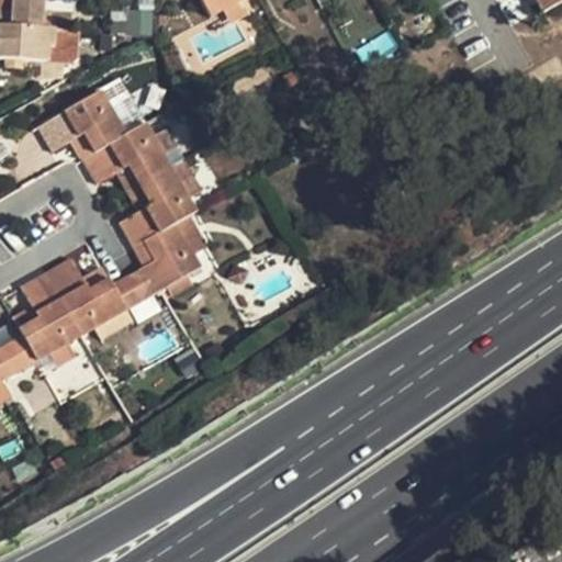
[(0,0),(0,25),(70,32),(71,0),(0,0)]
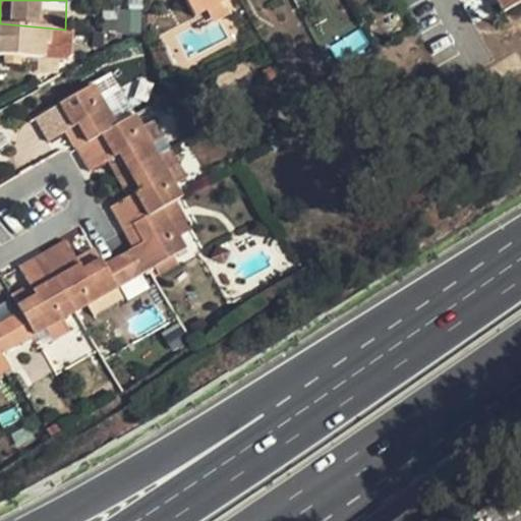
[(184,0),(194,17),(206,11),(224,1),(226,0),(184,0)]
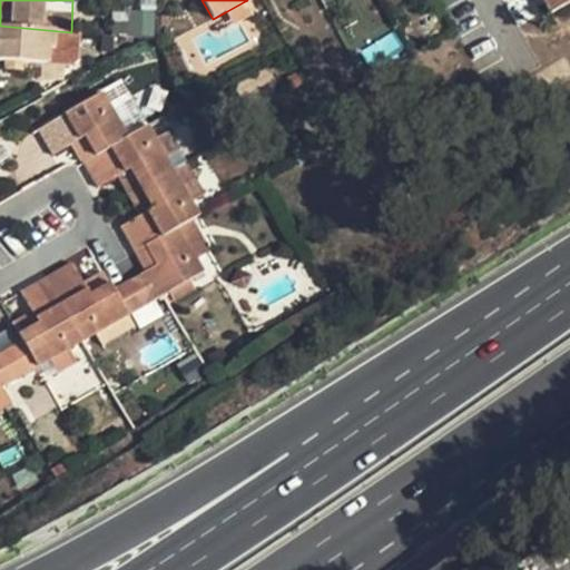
[(569,0),(541,0),(549,13),(569,1),(569,0)]
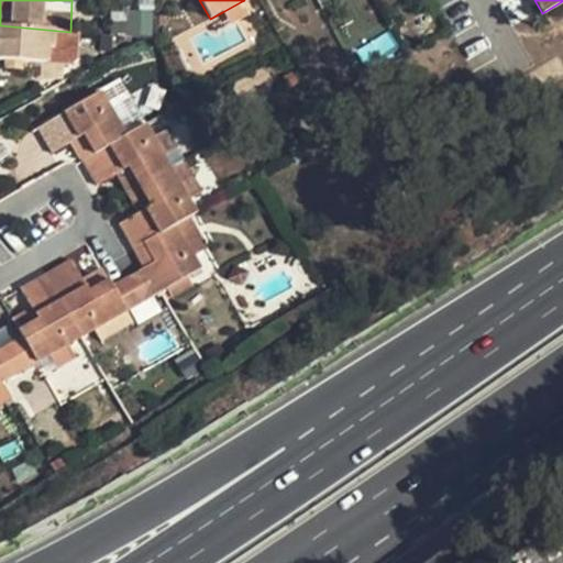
[(222,12),(230,24),(249,14),(242,1),(222,12)]
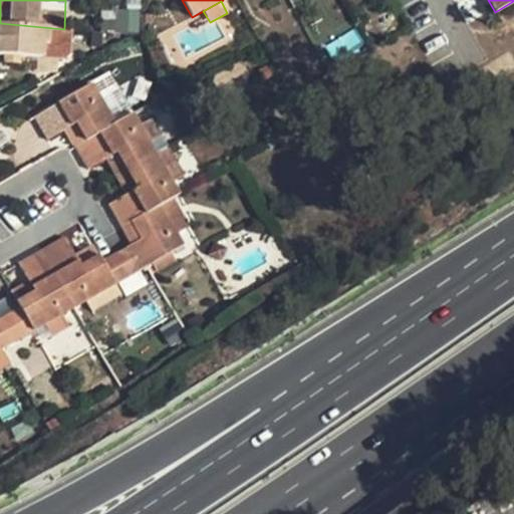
[(64,29),(0,23),(0,54),(3,55),(21,56),(42,58),(63,58),(69,53),(70,29),(64,29)]
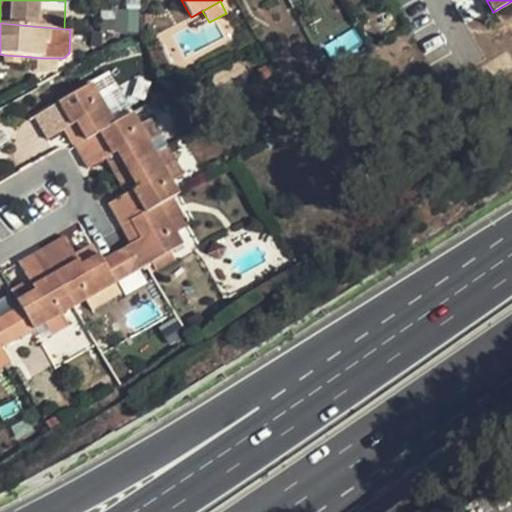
[(3,55),(3,63),(20,64),(21,56),(3,55)]
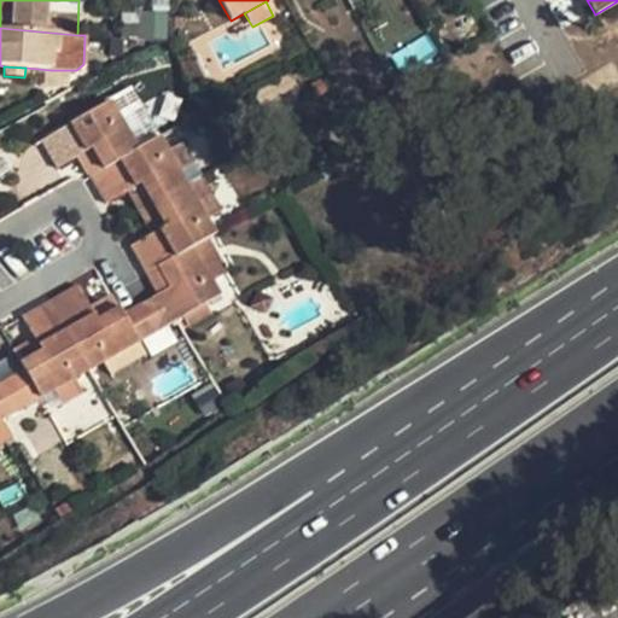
[(120,117),(110,101),(42,140),(58,168),(79,156),(92,149),(95,155),(82,162),(91,178),(138,150),(130,138),(120,117)]
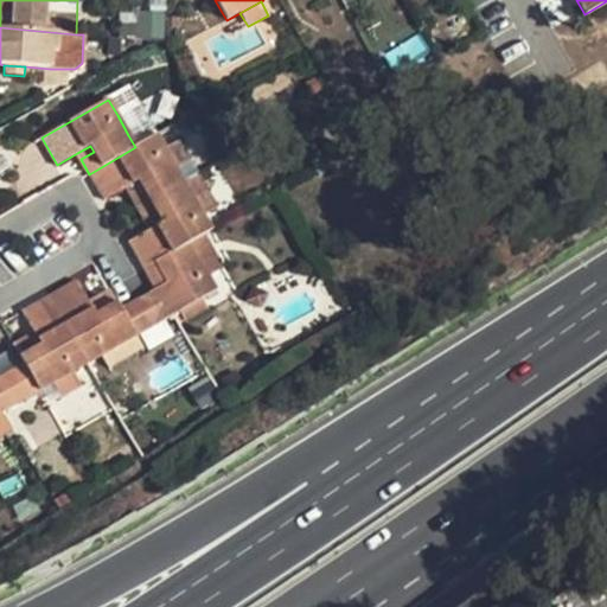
[(142,126),(132,107),(117,115),(128,135),(142,126)]
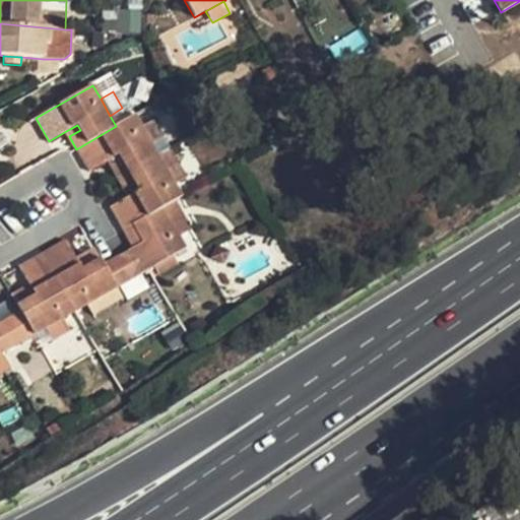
[(116,126),(76,149),(89,172),(108,161),(118,179),(157,156),(150,144),(141,127),(134,115),(116,126)]
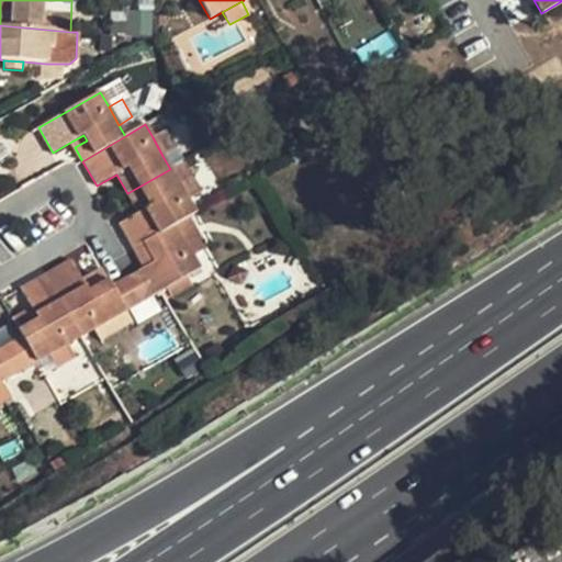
[(177,148),(166,130),(153,137),(163,156),(177,148)]
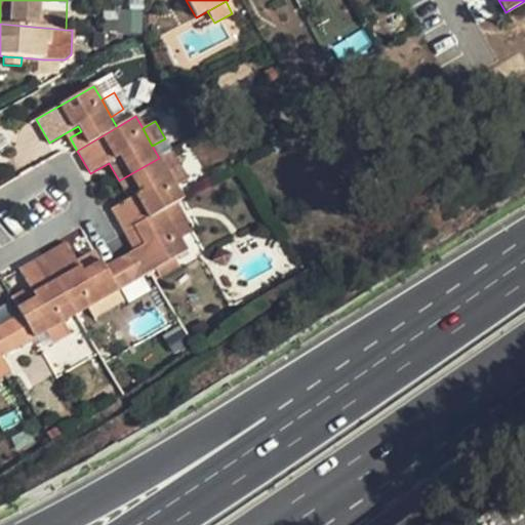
[(67,132),(70,137),(81,131),(78,126),(67,132)]
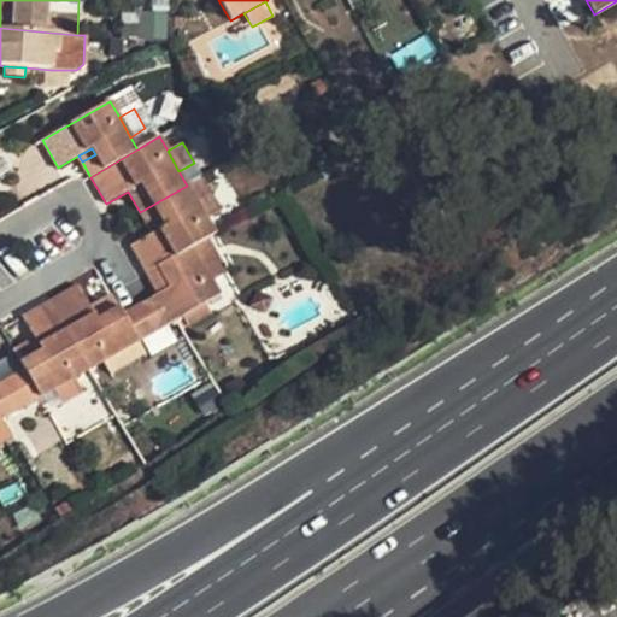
[(194,199),(187,186),(140,212),(148,228),(160,222),(164,228),(152,234),(130,246),(146,274),(192,247),(207,239),(215,235),(206,219),(194,199)]
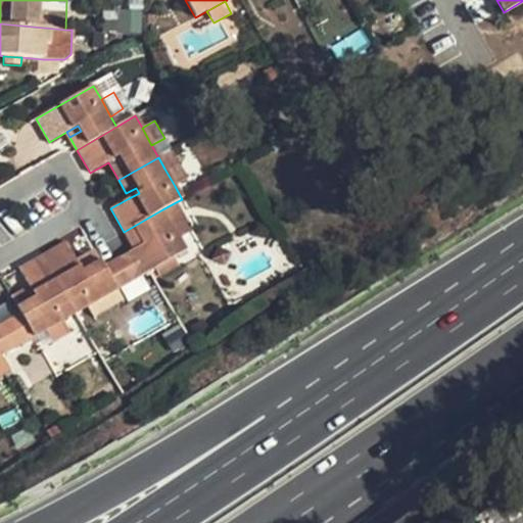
[(187,179),(177,161),(164,169),(175,186),(187,179)]
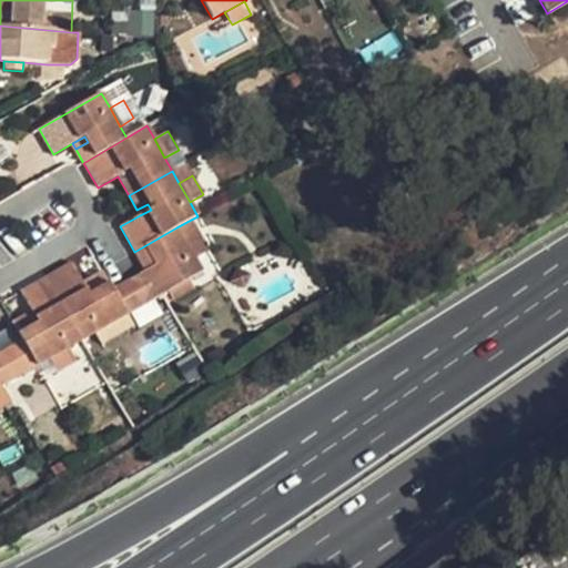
[(148,204),(137,210),(140,215),(151,210),(148,204)]
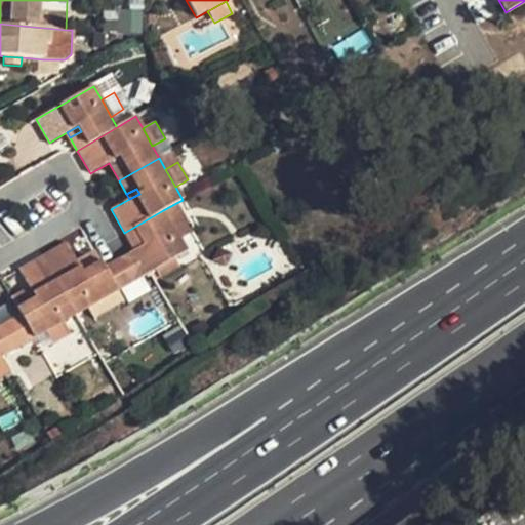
[(176,203),(163,210),(180,239),(193,232),(176,203)]
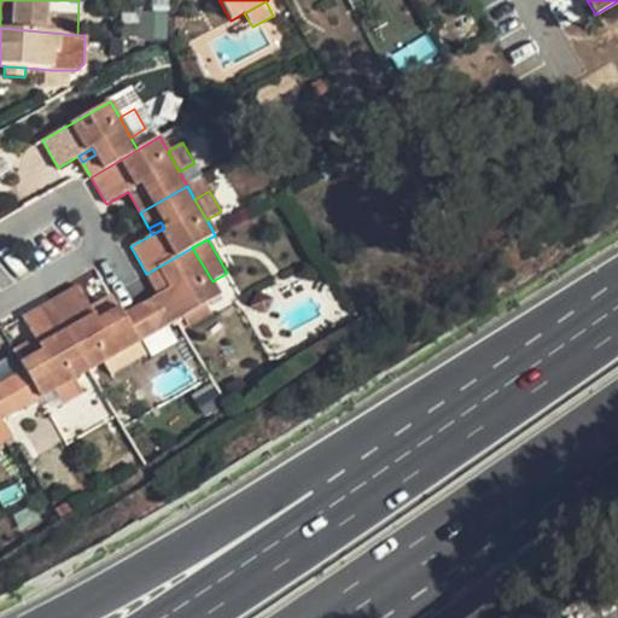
[(158,295),(122,314),(139,342),(182,318),(204,304),(220,295),(213,281),(192,248),(146,274),(155,289),(165,283),(169,289),(158,295)]
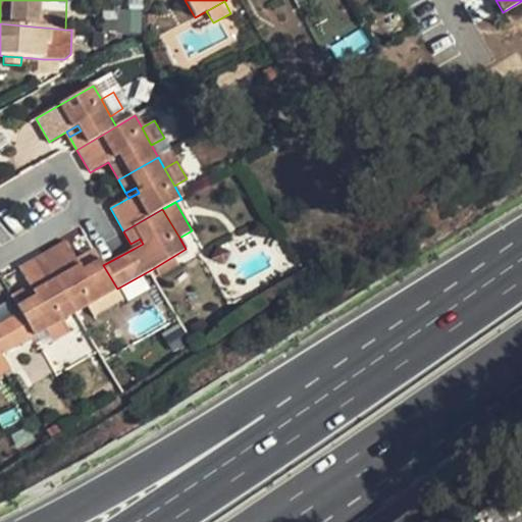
[(140,239),(131,244),(134,249),(143,244),(140,239)]
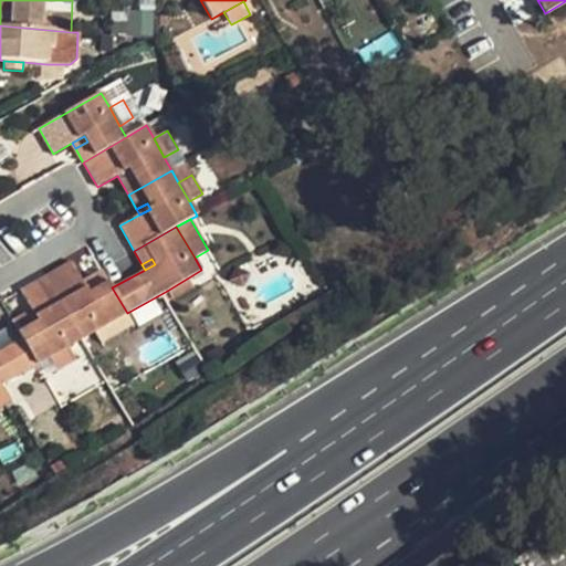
[(71,262),(45,276),(82,338),(94,332),(114,321),(127,313),(112,287),(102,270),(82,282),(71,262)]
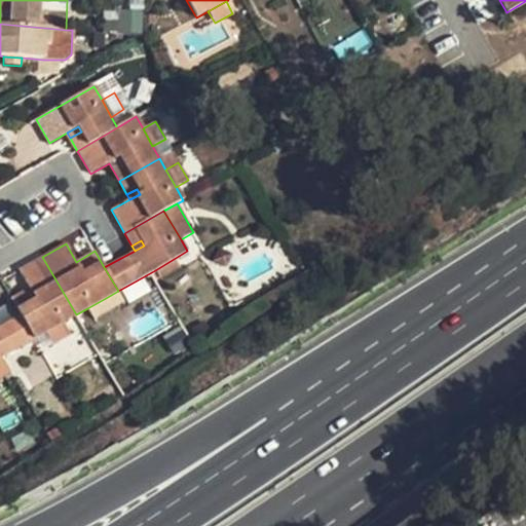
[(231,255),(219,250),(215,261),(226,267),(231,255)]
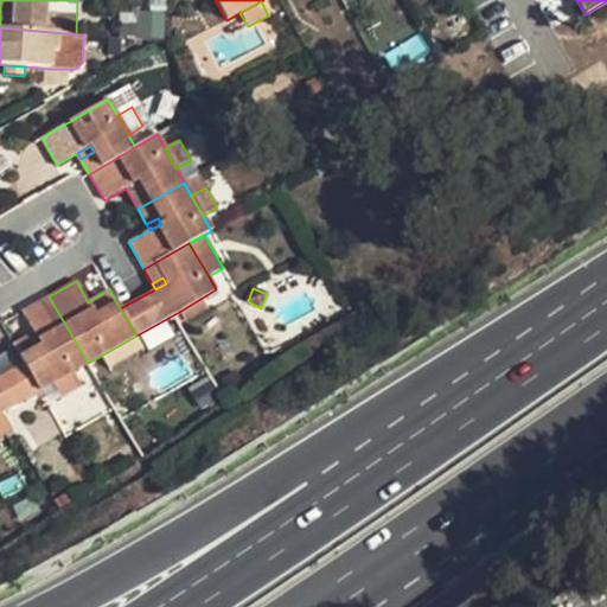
[(0,376),(0,413),(52,383),(72,372),(88,363),(49,296),(21,312),(33,333),(12,345),(24,363),(0,376)]
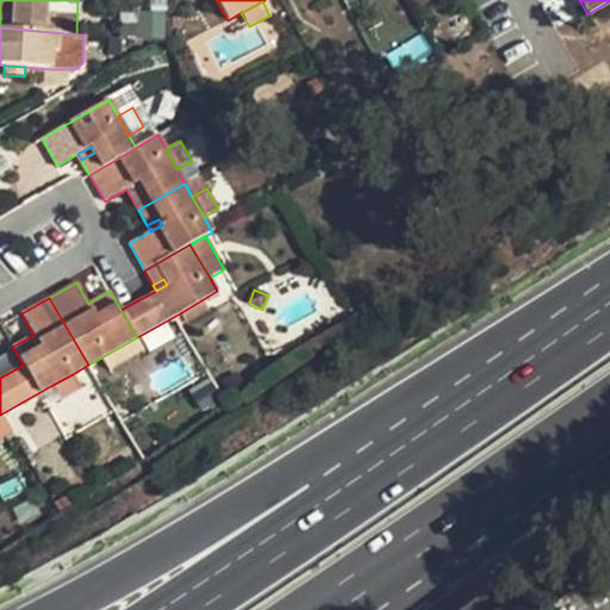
[(180,313),(186,323),(209,311),(201,300),(180,313)]
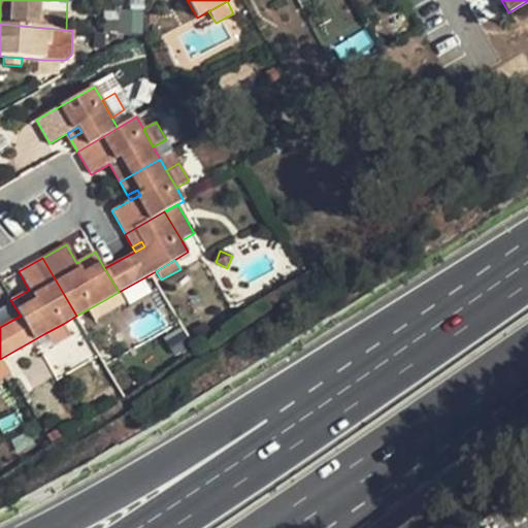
[(96,322),(113,311),(106,299),(88,309),(96,322)]
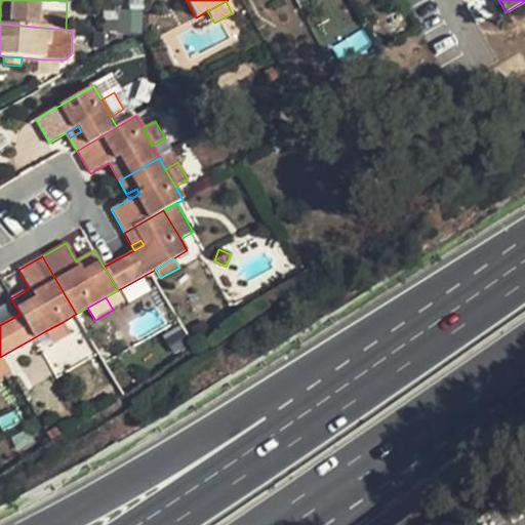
[(45,331),(52,344),(71,334),(63,322),(45,331)]
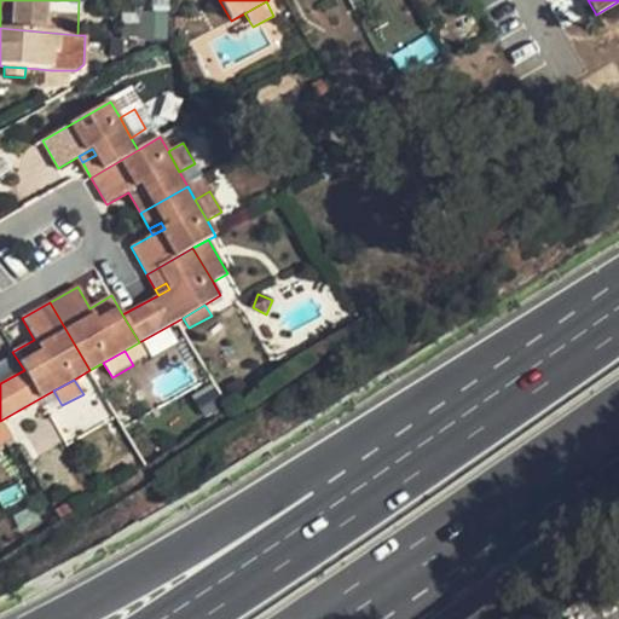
[(209,382),(192,393),(202,406),(218,394),(209,382)]
